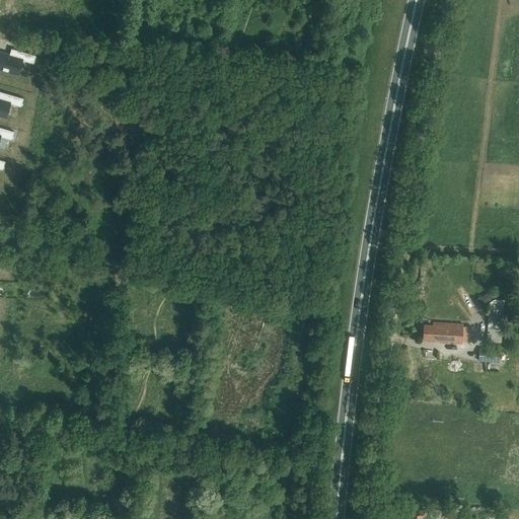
[(0,51),(0,68),(18,74),(22,60),(33,63),(35,55),(11,48),(11,49),(14,50),(12,55),(9,54),(0,51)]
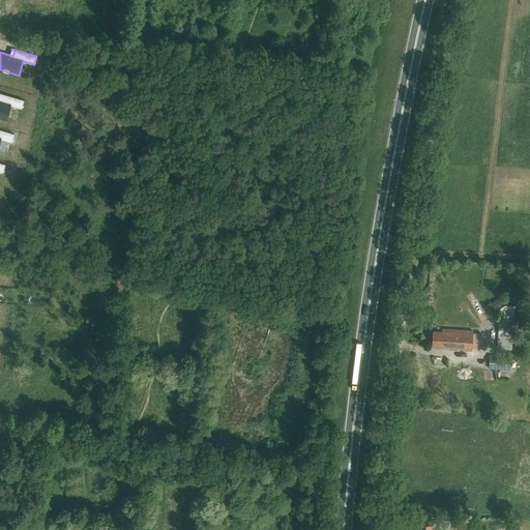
[(0,117),(6,119),(10,105),(22,108),(24,99),(0,92),(0,93),(2,94),(0,100),(0,99),(0,117)]
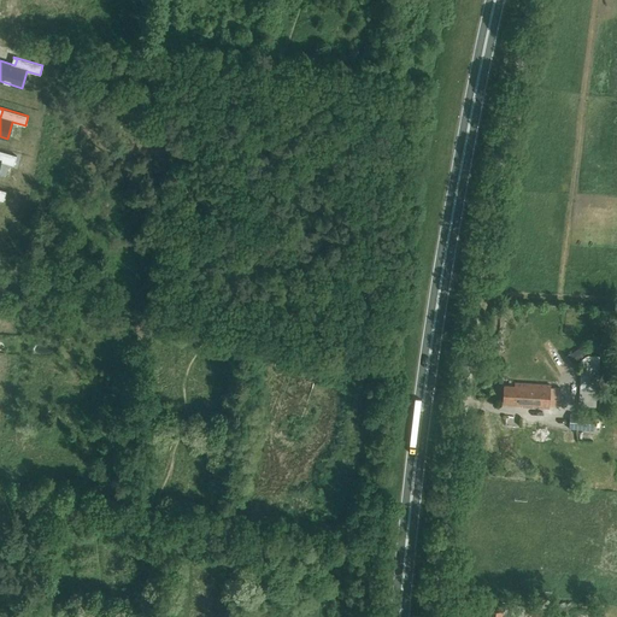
[(0,162),(13,165),(17,156),(0,151),(0,162)]
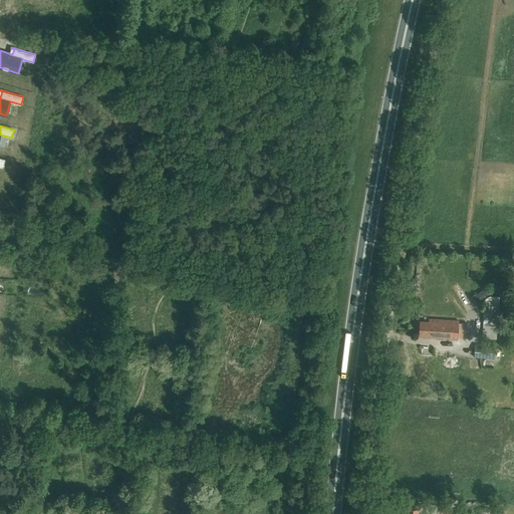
[(480,291),(487,286),(484,282),(477,286),(480,291)]
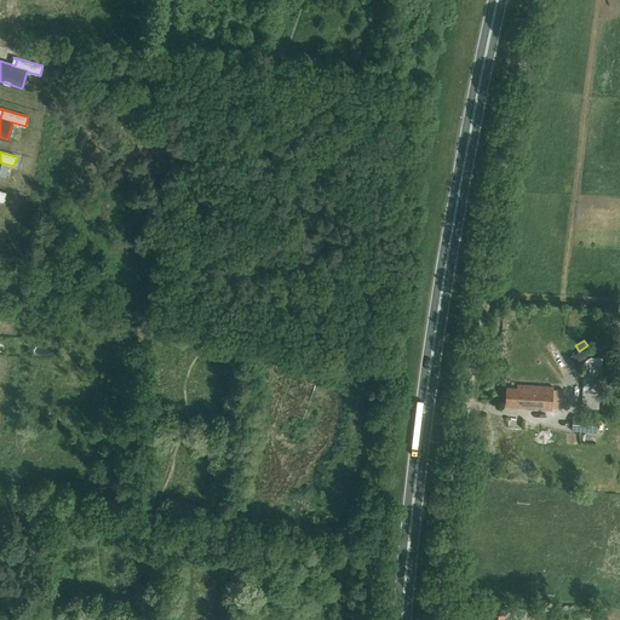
[(584,378),(583,388),(581,408),(598,409),(600,379),(584,378)]
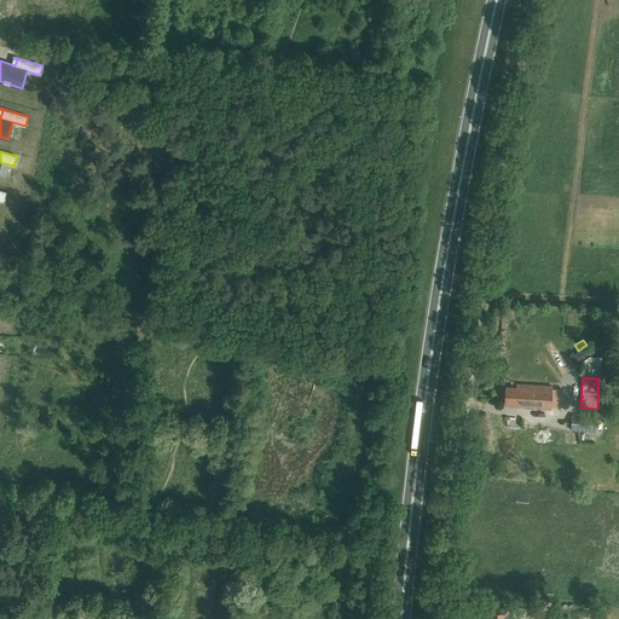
[(562,389),(553,388),(553,386),(516,385),(515,388),(505,387),(504,405),(524,406),(524,408),(551,409),(551,406),(561,408),(562,389)]
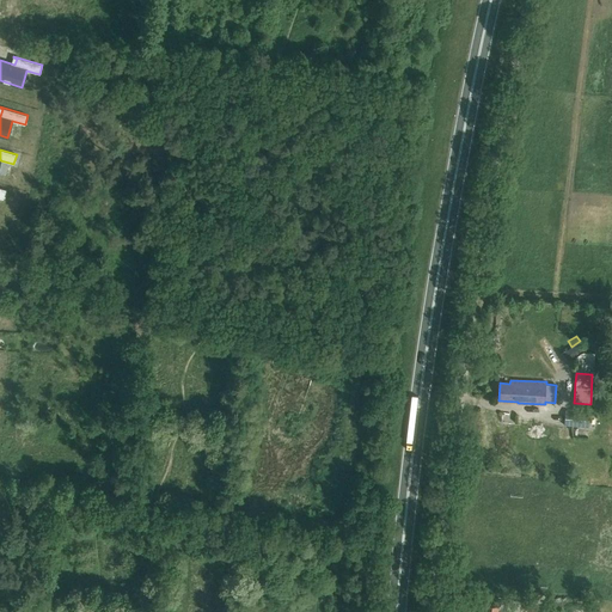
[(579,427),(581,427),(587,427),(588,412),(580,411),(580,412),(565,411),(564,424),(579,427)]
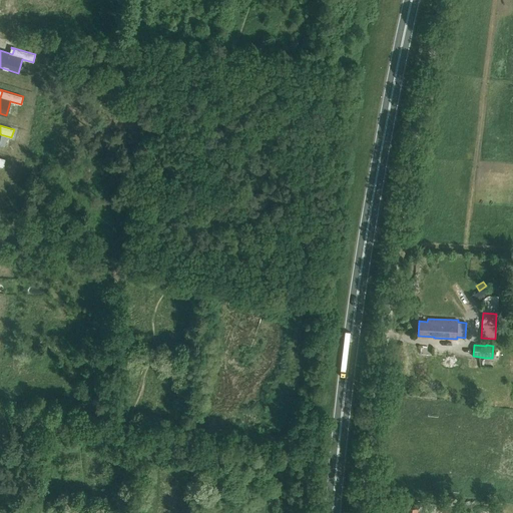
All buildings are outlined.
